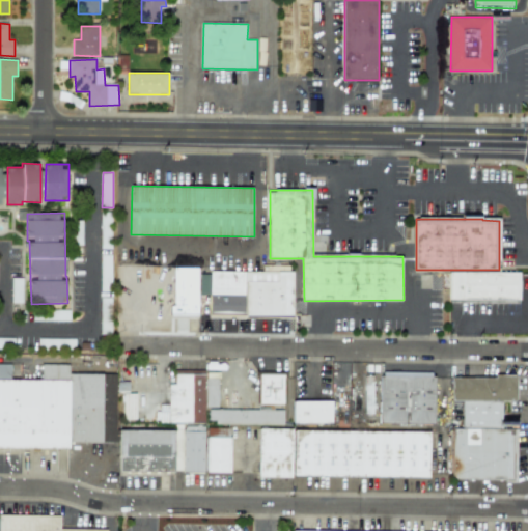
[(84,221),(76,221),(75,245),(84,245),(84,221)]
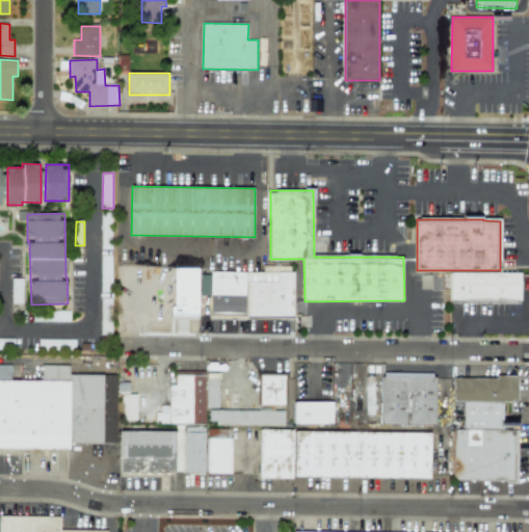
[(201,268),(150,268),(150,274),(123,274),(122,316),(158,316),(158,285),(178,285),(177,307),(174,307),(173,316),(200,316),(201,268)]
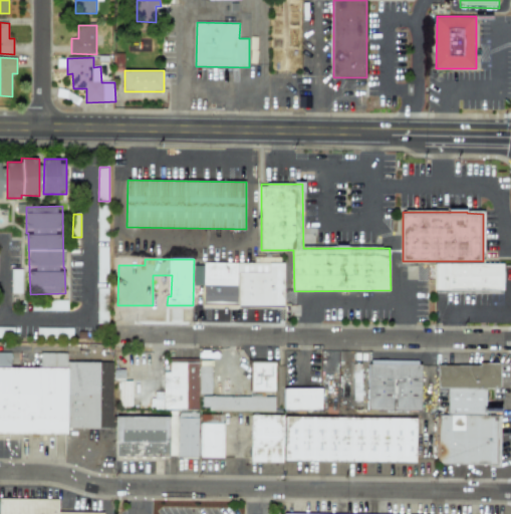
[(285,263),(205,263),(205,270),(201,270),(201,266),(195,266),(195,284),(205,284),(205,305),(285,305),(285,263)]
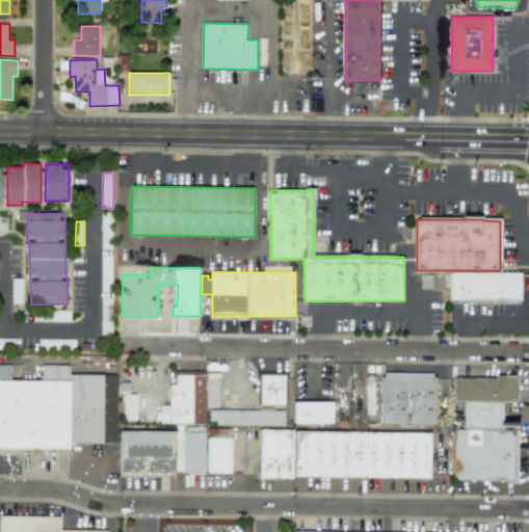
[(522,300),(523,272),(452,272),(451,300),(522,300)]
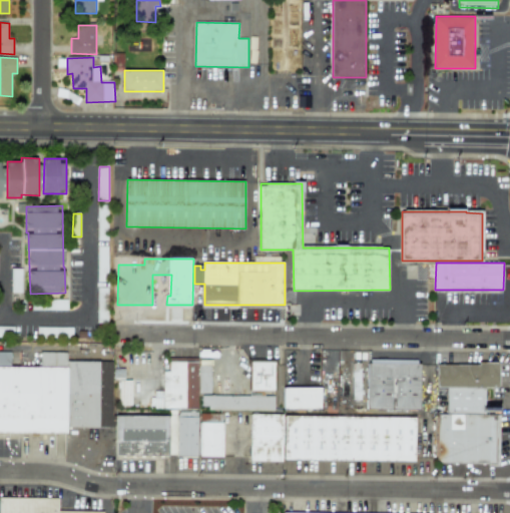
[(23,269),(13,269),(13,293),(23,293),(23,269)]
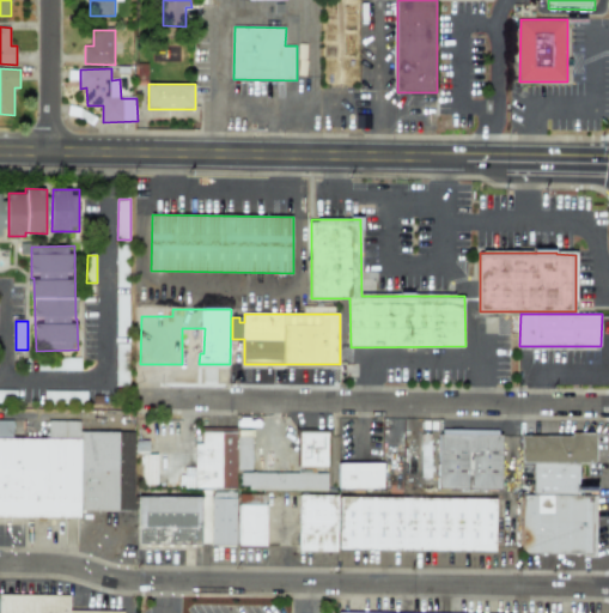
[(83,359),(58,358),(58,370),(83,370),(83,359)]
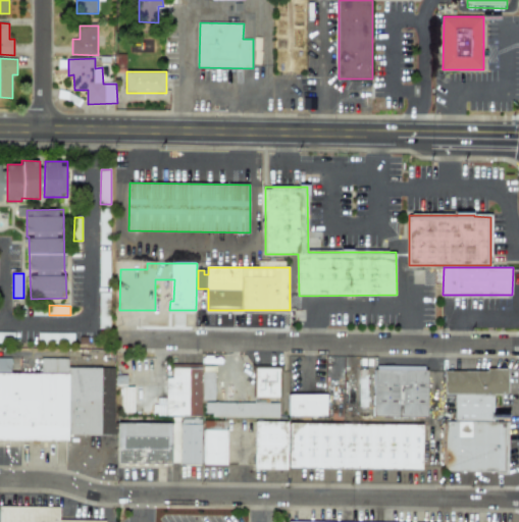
[(0,439),(69,439),(69,435),(116,435),(116,367),(69,367),(69,358),(43,358),(43,373),(12,373),(12,358),(0,358),(0,439)]
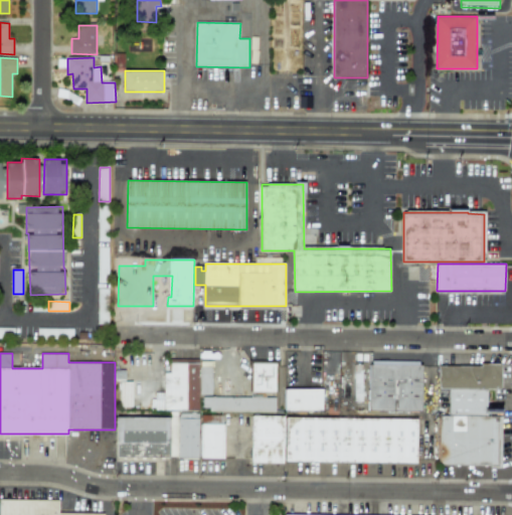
[(155,409),(200,410),(200,394),(213,394),(213,366),(200,366),(200,359),(171,358),(171,373),(166,373),(165,393),(155,393),(155,409)]
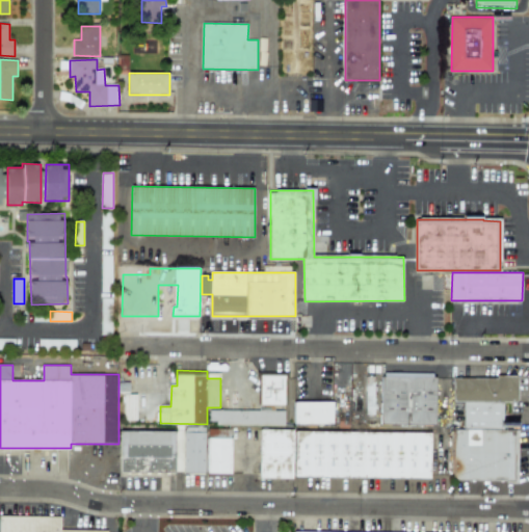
[(438,373),(382,372),(381,424),(437,425),(438,373)]
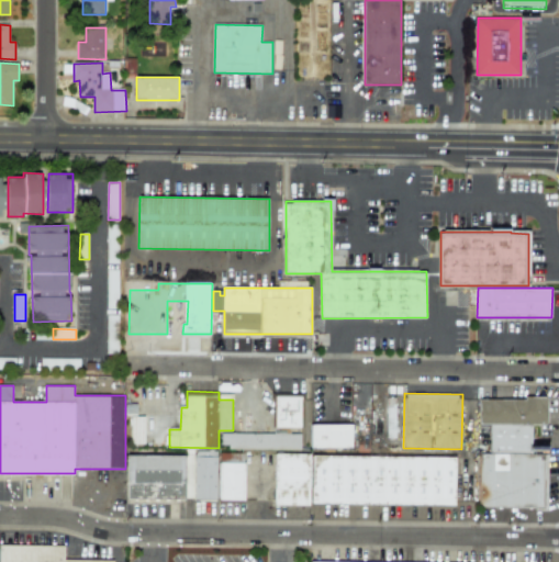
[(276,428),(302,428),(303,396),(276,396),(276,428)]
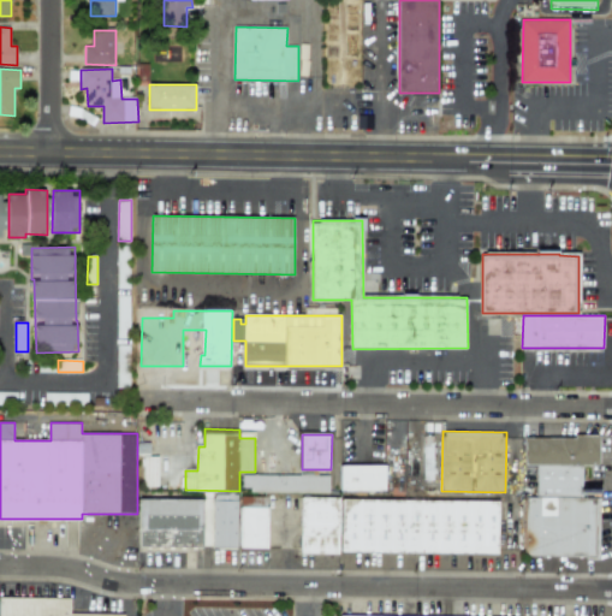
[(527,437),(526,466),(539,466),(539,497),(528,497),(527,556),(601,557),(601,498),(582,498),(582,466),(600,466),(601,437),(527,437)]
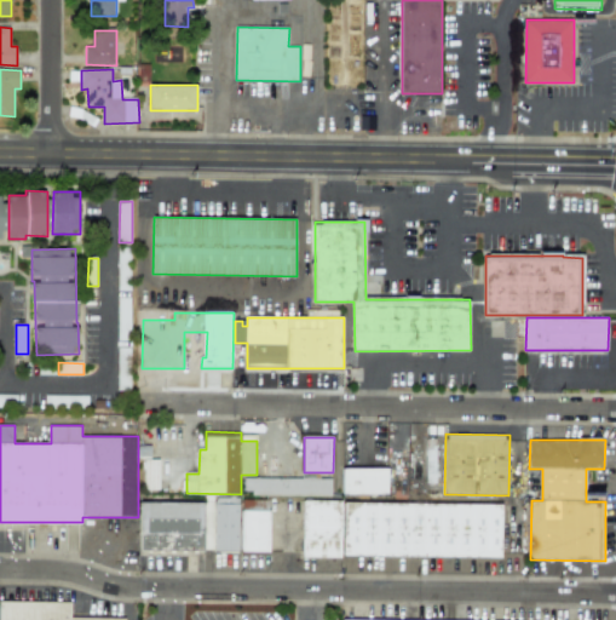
[(161,489),(160,459),(145,460),(147,489),(161,489)]
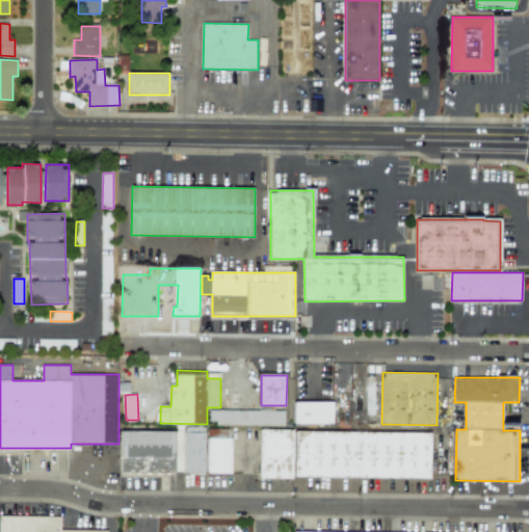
[(334,424),(335,401),(296,401),(296,424),(334,424)]
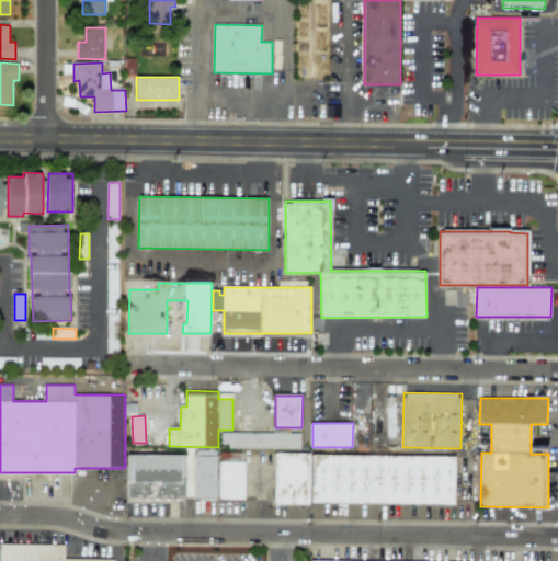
[(302,448),(302,433),(223,432),(223,447),(302,448)]
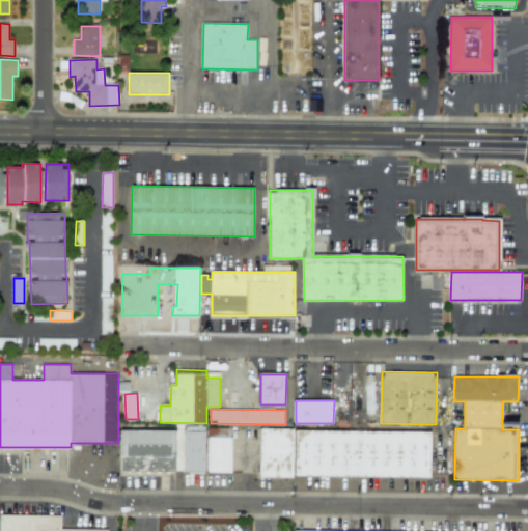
[(206,426),(185,426),(185,473),(205,473),(206,426)]
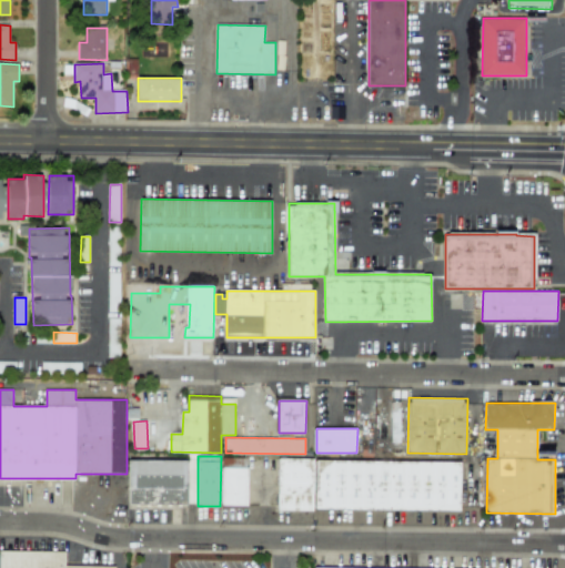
[(248,506),(249,457),(223,457),(223,506),(248,506)]
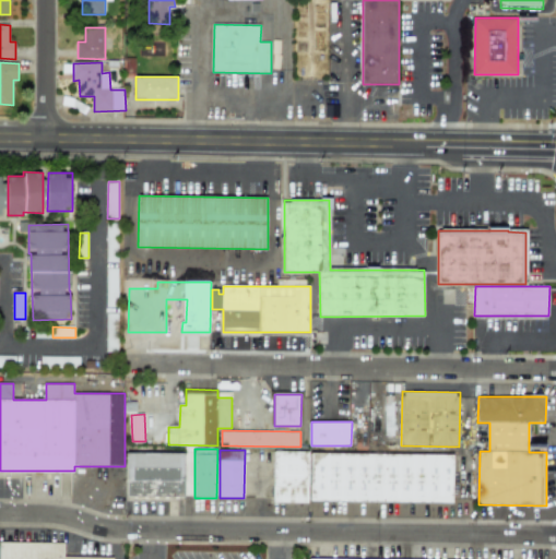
[(185,452),(127,453),(127,497),(185,496),(185,452)]
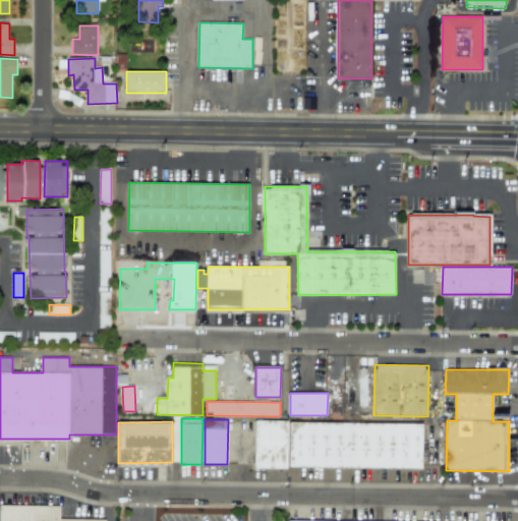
[(422,468),(423,424),(256,421),(255,468),(288,468),(288,466),(422,468)]
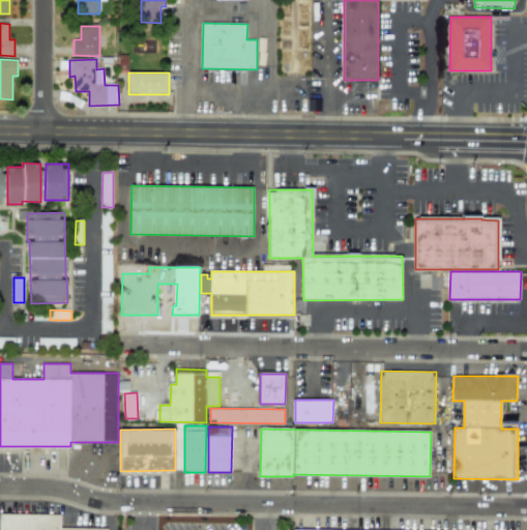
[(62,514),(0,513),(0,529),(108,529),(61,528),(62,514)]
